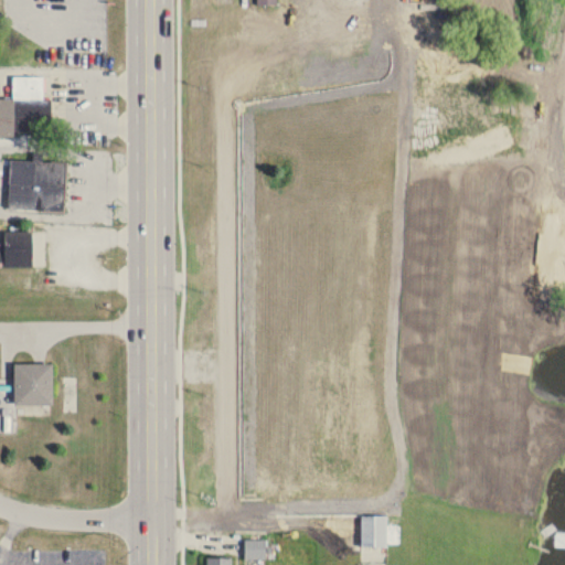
[(0,99),(0,135),(51,136),(51,100),(44,100),(44,77),(14,77),(14,100),(0,99)]
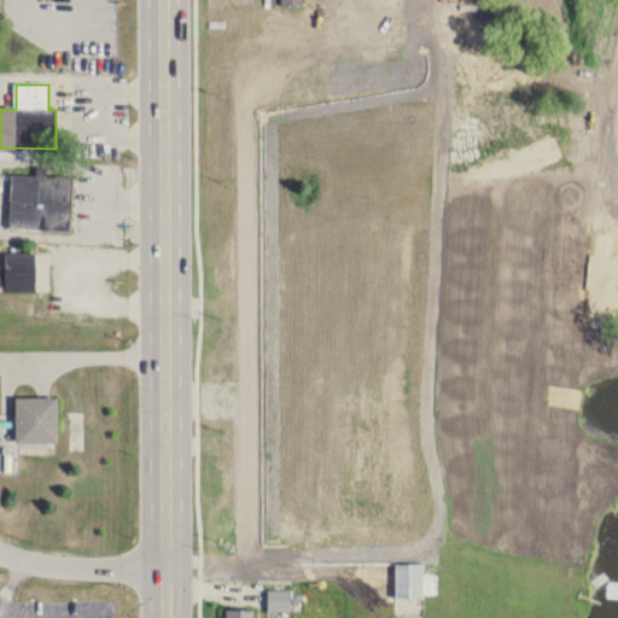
[(75,179),(11,176),(10,231),(73,233),(75,179)]
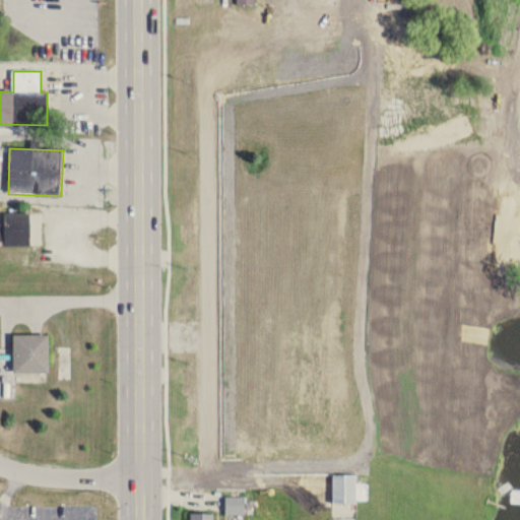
[(29,225),(0,225),(0,245),(29,245),(29,225)]
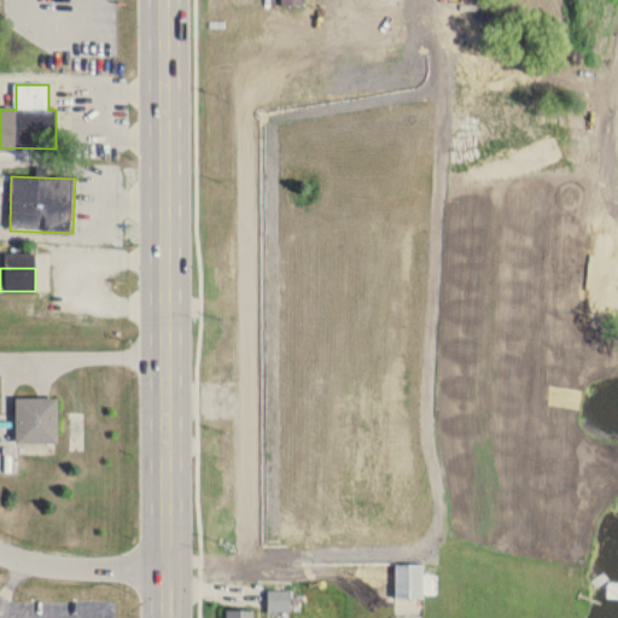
[(16,445),(58,445),(58,400),(16,400),(16,445)]
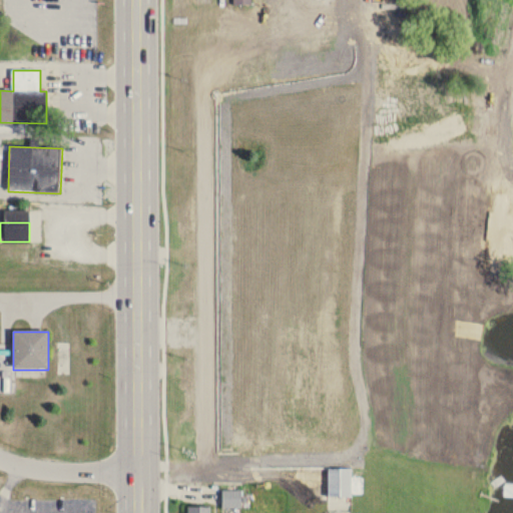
[(329,468),(329,497),(352,497),(352,468),(329,468)]
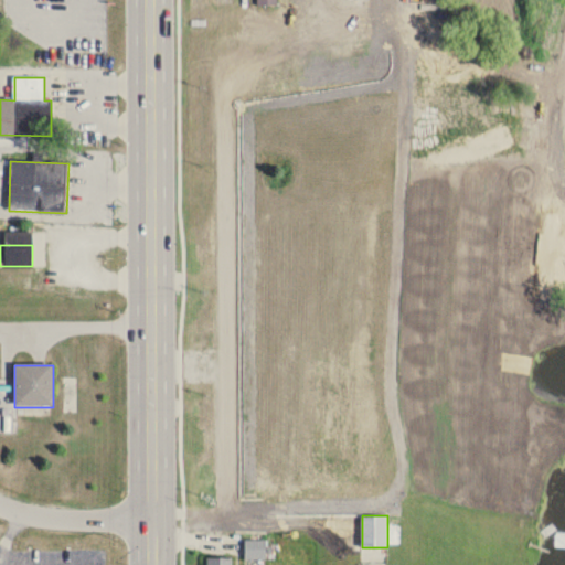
[(266,541),(245,541),(245,561),(266,561),(266,541)]
